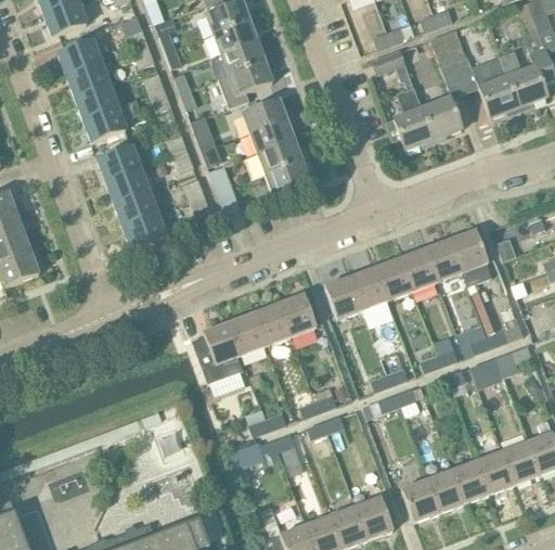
[(37,0),(42,14),(77,1),(76,0),(37,0)]
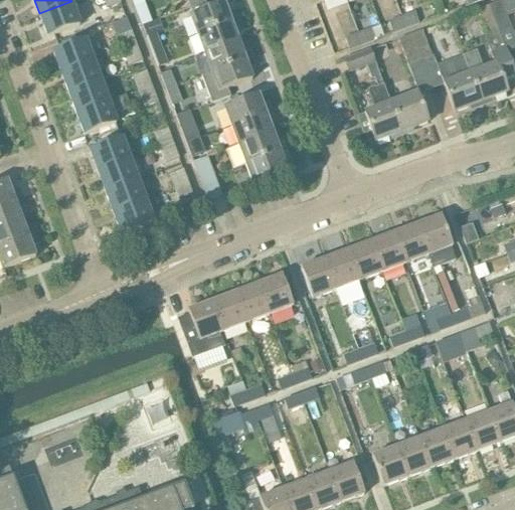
[(148,8),(144,0),(133,0),(138,12),(148,8)]
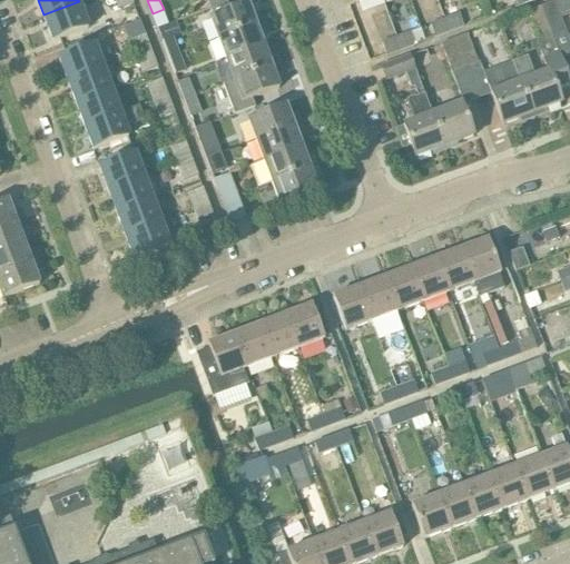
[(244,0),(226,7),(209,13),(217,35),(264,18),(259,8),(252,11),(247,0),(244,0)]
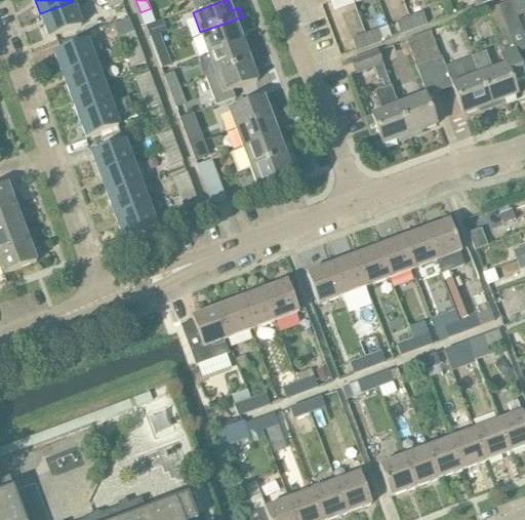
[(498,2),(509,28),(520,24),(512,0),(503,0),(498,2)]
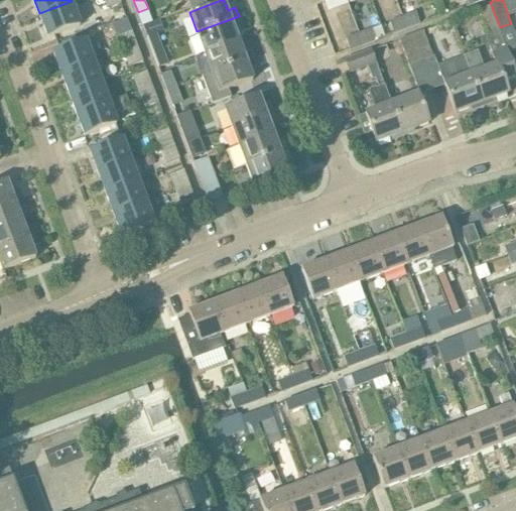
[(503,0),(508,12),(515,9),(515,0),(503,0)]
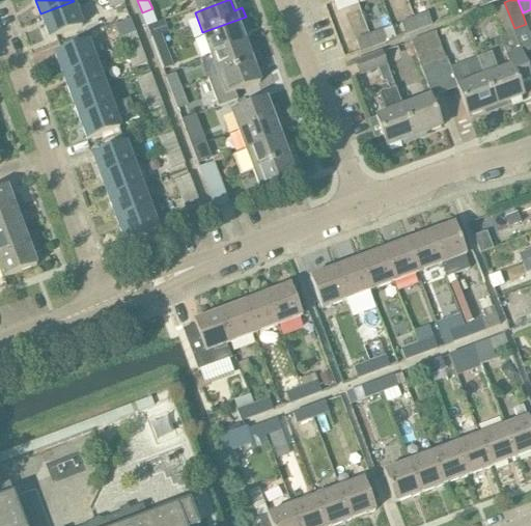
[(74,1),(40,14),(49,34),(81,22),(74,1)]
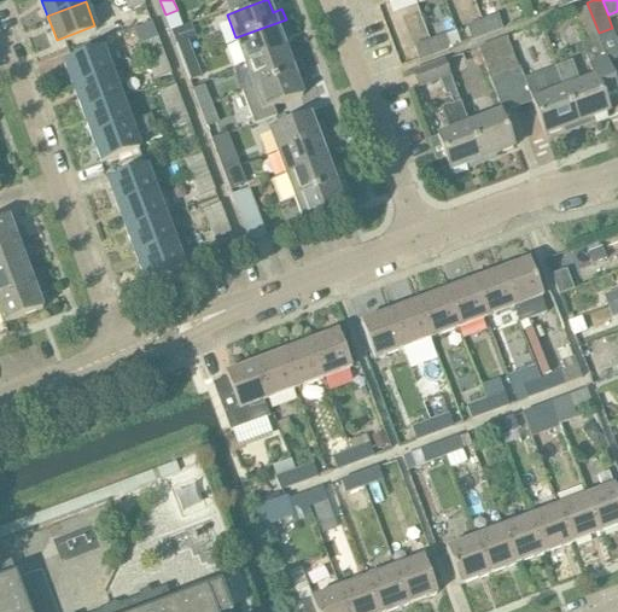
[(608,108),(606,100),(617,94),(617,85),(599,33),(587,3),(572,7),(584,39),(581,40),(592,69),(593,69),(594,73),(578,79),(571,59),(557,64),(577,120),(608,108)]
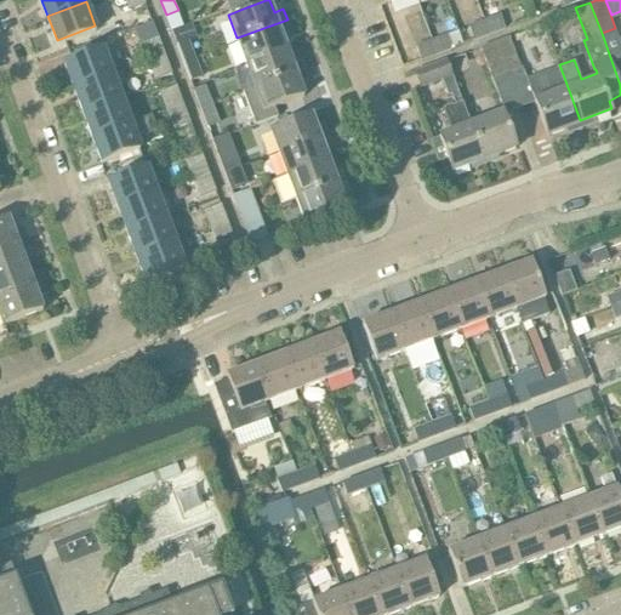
[(500,10),(484,16),(490,29),(505,23),(500,10)]
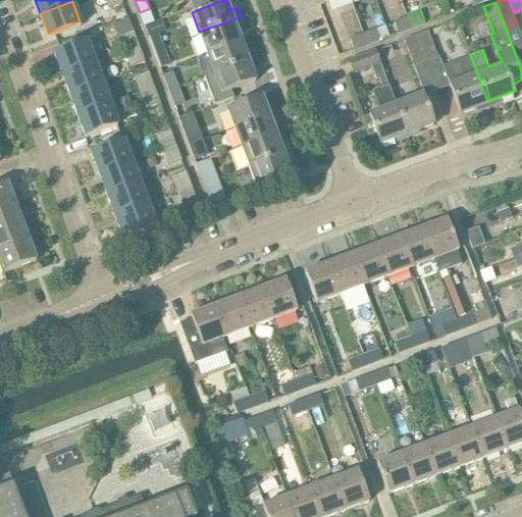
[(363,30),(367,41),(389,33),(385,21),(384,21),(380,10),(359,17),(363,30)]
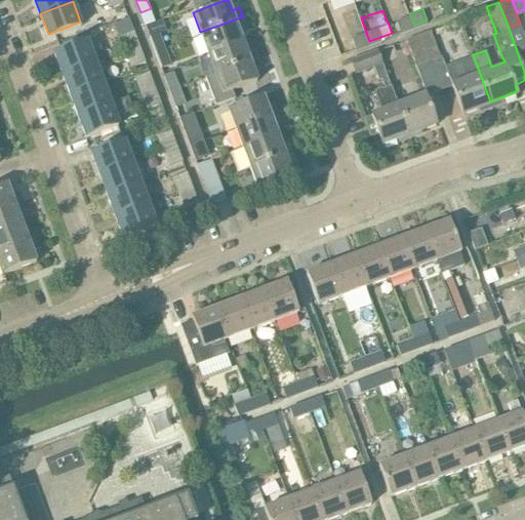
[(388,22),(392,33),(414,25),(409,13),(388,22)]
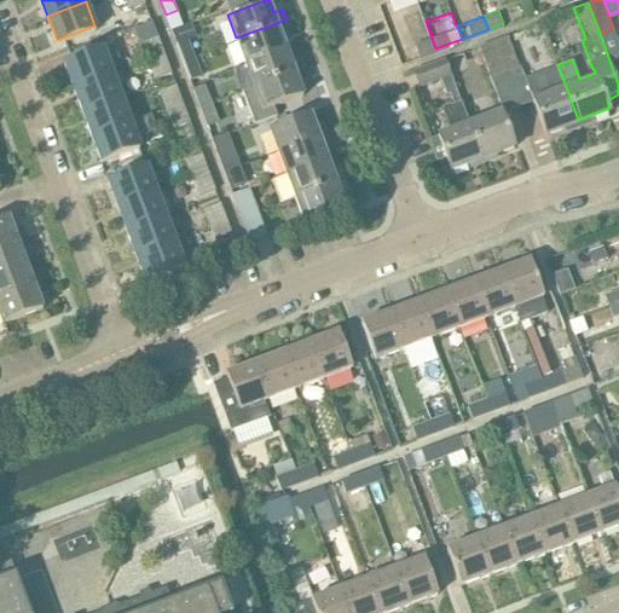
[(148,19),(137,23),(140,33),(150,29),(148,19)]
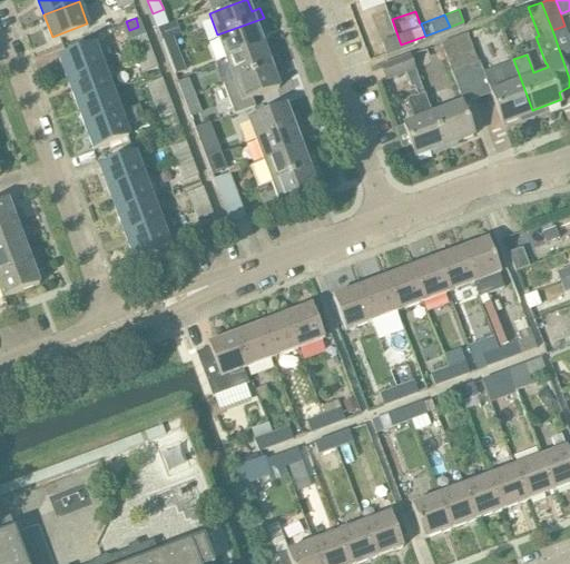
[(217,35),(225,56),(263,41),(258,30),(267,28),(264,18),(217,35)]
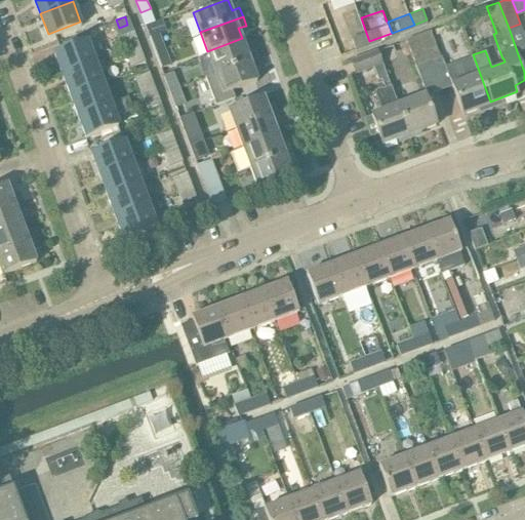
[(125,48),(139,43),(133,27),(120,33),(125,48)]
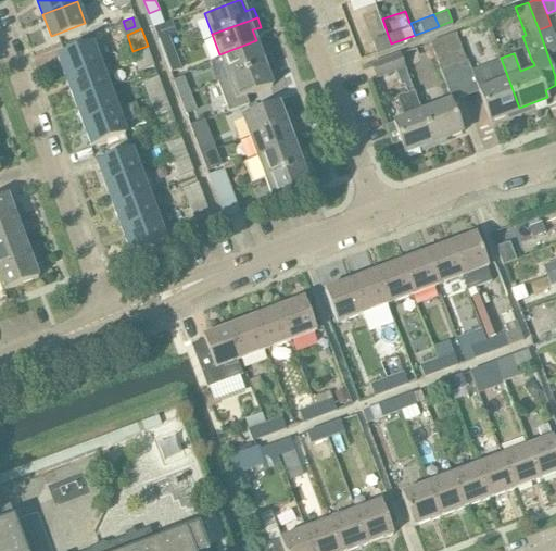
[(442,34),(453,62),(466,58),(456,28),(442,34)]
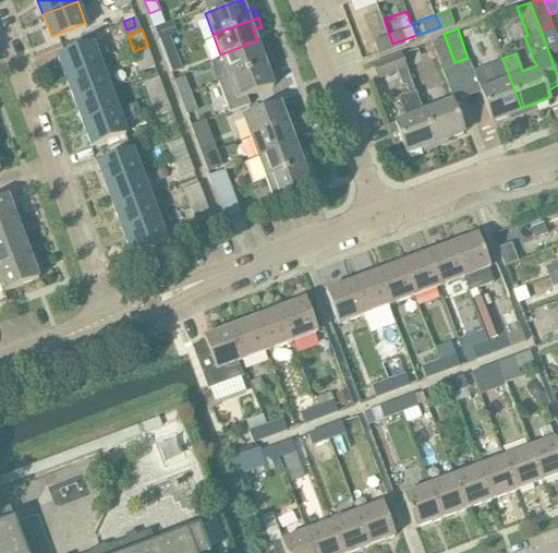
[(165,52),(176,48),(169,32),(159,36),(165,52)]
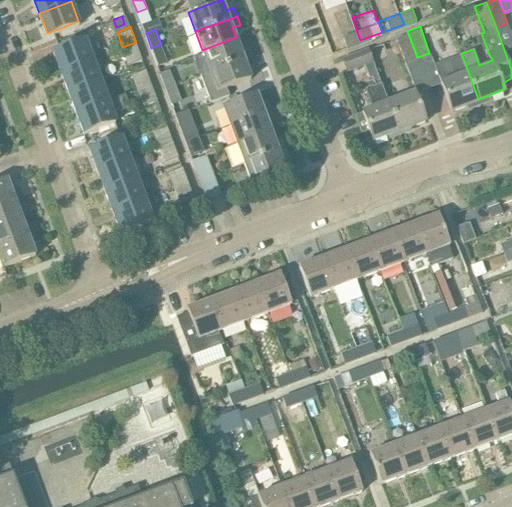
[(343,34),(347,44),(348,45),(360,40),(356,29),(343,34)]
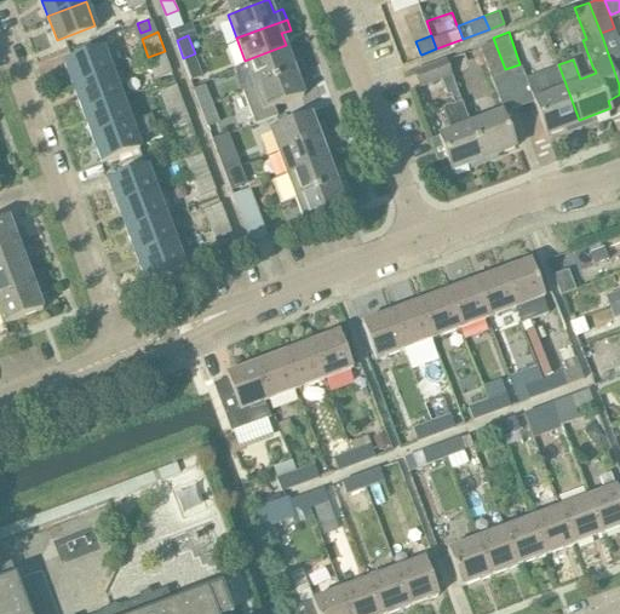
[(505,69),(493,38),(480,42),(492,75),(505,69)]
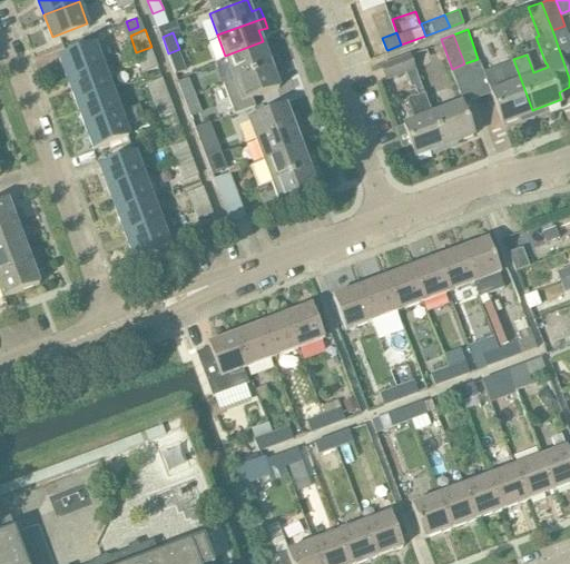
[(94,40),(79,46),(59,53),(67,77),(102,63),(94,40)]
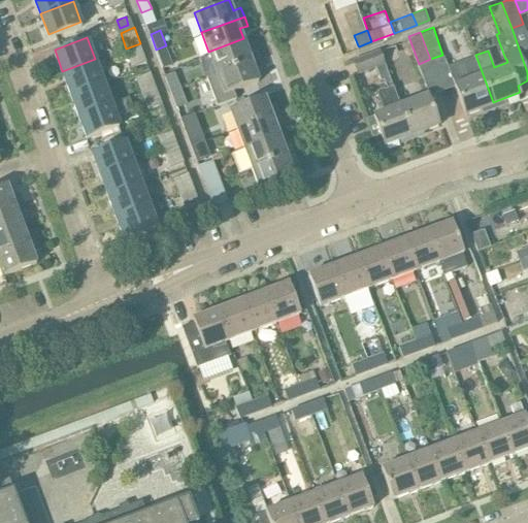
[(208,52),(216,71),(259,55),(255,45),(248,48),(243,38),(208,52)]
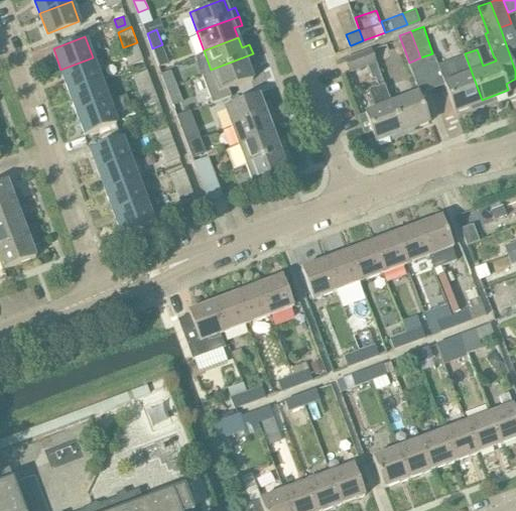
[(143,57),(137,42),(123,47),(129,62),(143,57)]
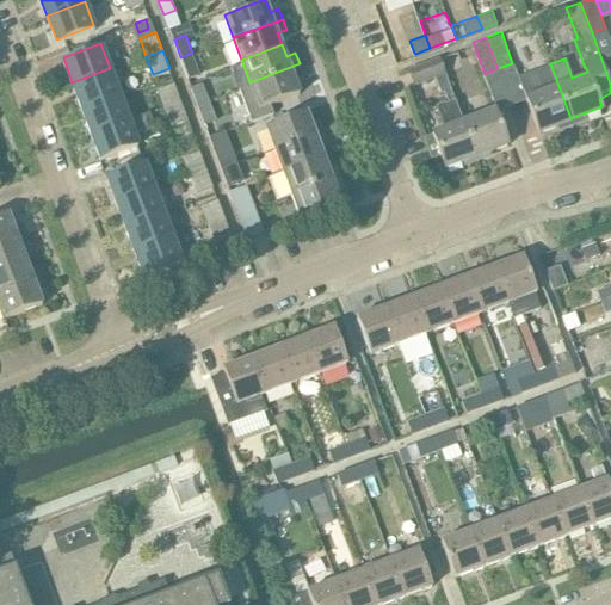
[(199,72),(192,53),(180,57),(187,75),(199,72)]
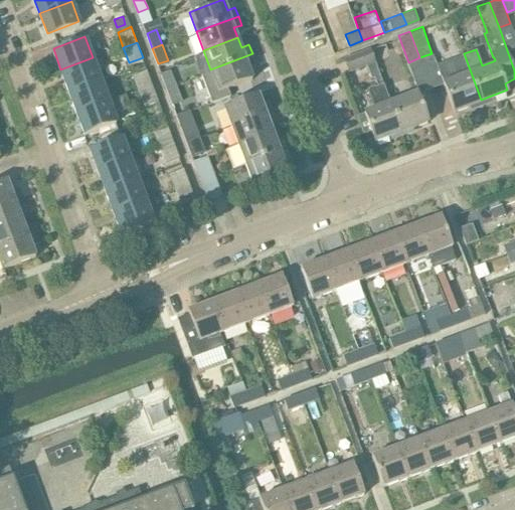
[(349,68),(367,61),(375,58),(370,46),(344,56),(349,68)]
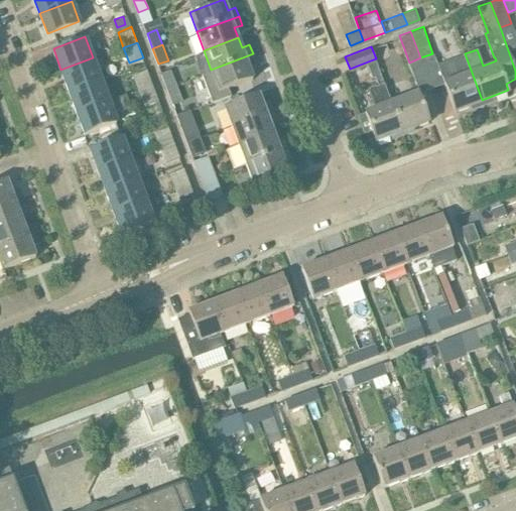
[(437,62),(447,91),(456,109),(482,100),(465,53),(464,52),(437,62)]
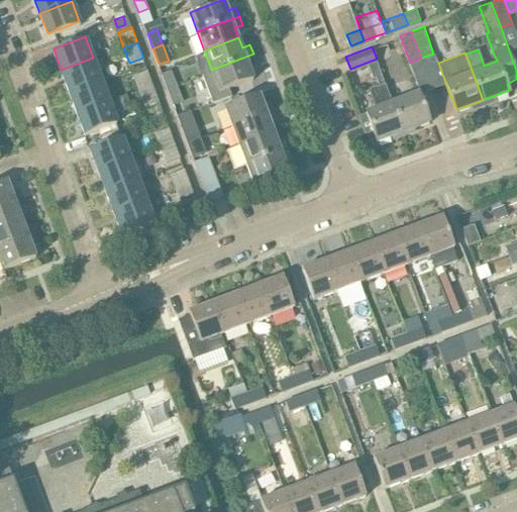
[(253,54),(211,70),(202,73),(212,100),(231,93),(228,85),(252,76),(248,66),(256,63),(253,54)]
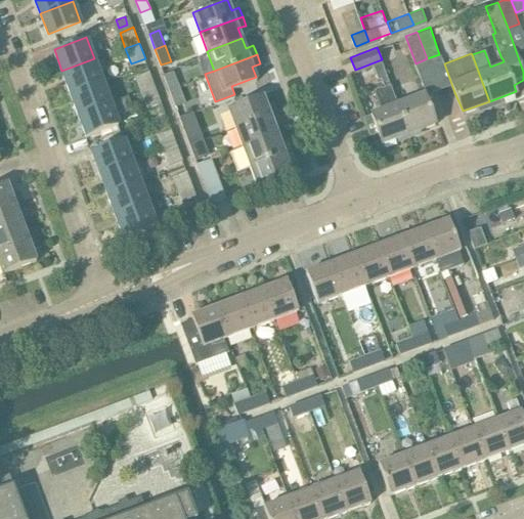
[(94,58),(61,71),(70,91),(102,80),(94,58)]
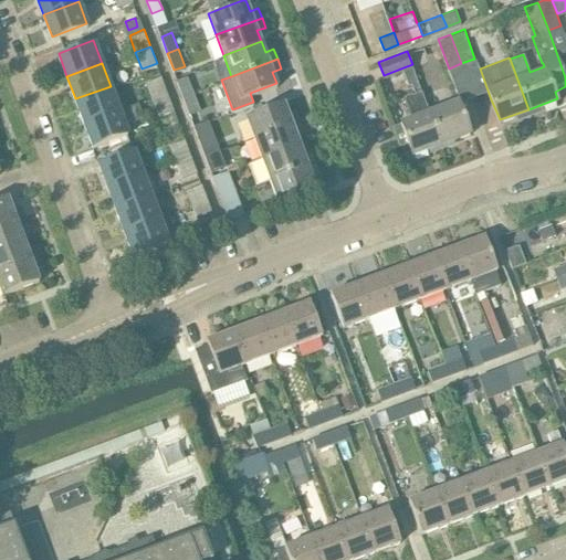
[(411,152),(441,141),(429,109),(412,64),(404,67),(409,84),(412,83),(417,93),(404,97),(408,109),(412,107),(416,114),(400,119),(400,120),(391,124),(399,144),(408,140),(411,152)]
